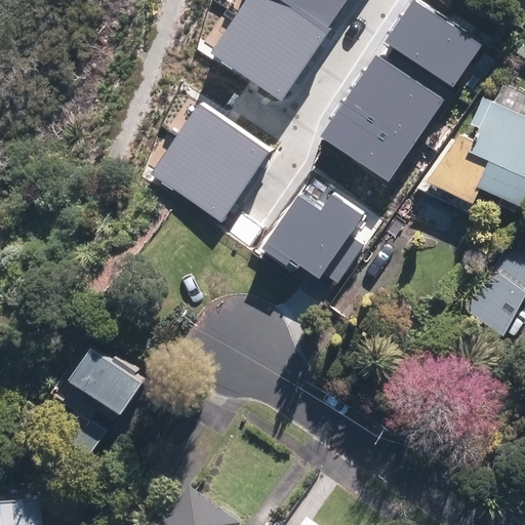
[(276,0),(245,0),(235,15),(307,64),(327,34),(276,0)]
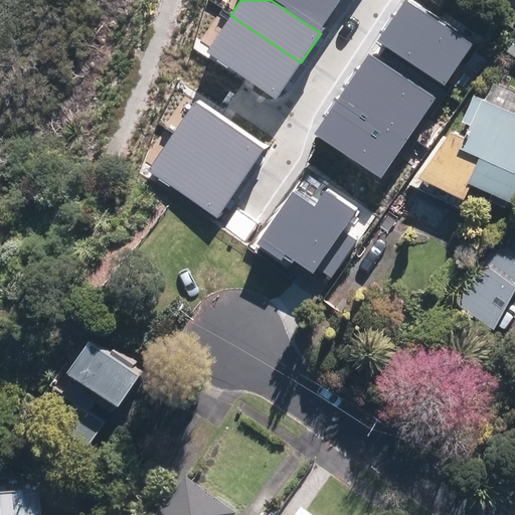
[(271,0),(321,33),(324,28),(322,27),(339,0),(271,0)]
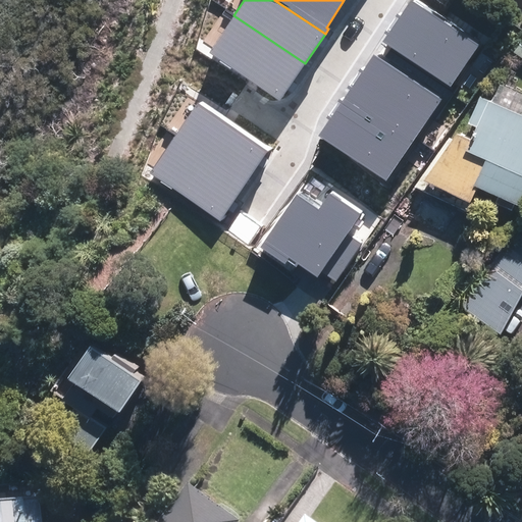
[(479,45),(411,1),(383,42),(451,87),(479,45)]
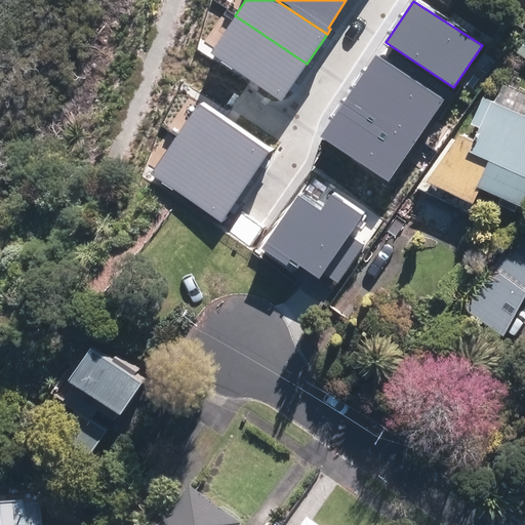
[(307,64),(235,15),(210,53),(282,102),(307,64)]
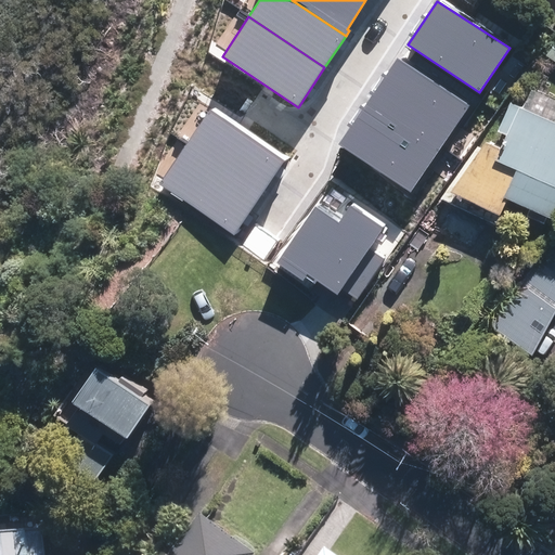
[(554,37),(544,52),(554,60),(554,37)]
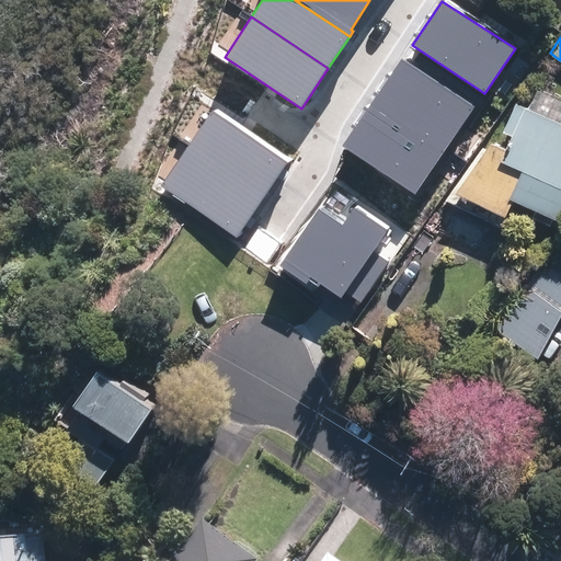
[(401,58),(371,102),(445,151),(474,106),(401,58)]
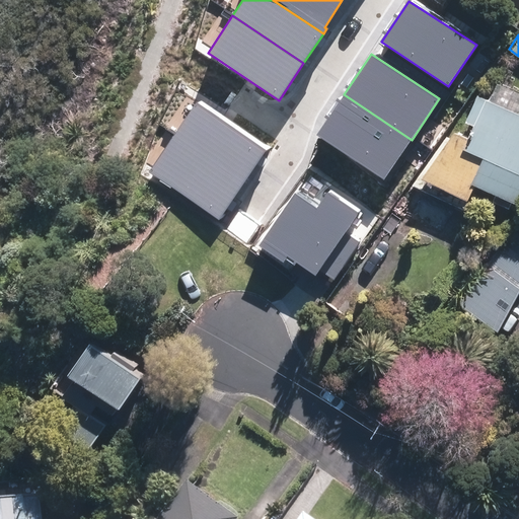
[(465,134),(453,128),(419,176),(467,198),(473,183),(515,203),(518,194),(518,112),(475,92),(463,119),(471,123),(465,134)]
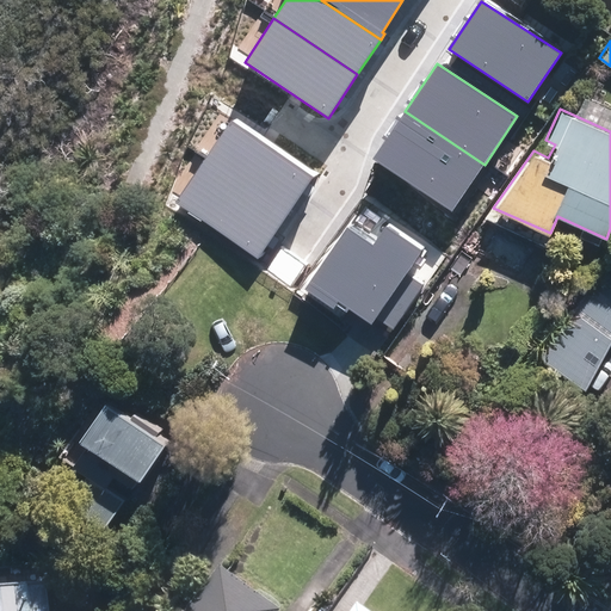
[(405,111),(372,159),(452,213),(485,165),(405,111)]
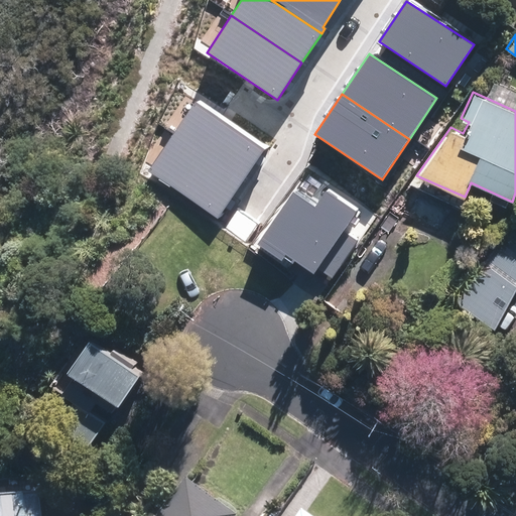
[(196,102),(173,133),(243,181),(265,149),(196,102)]
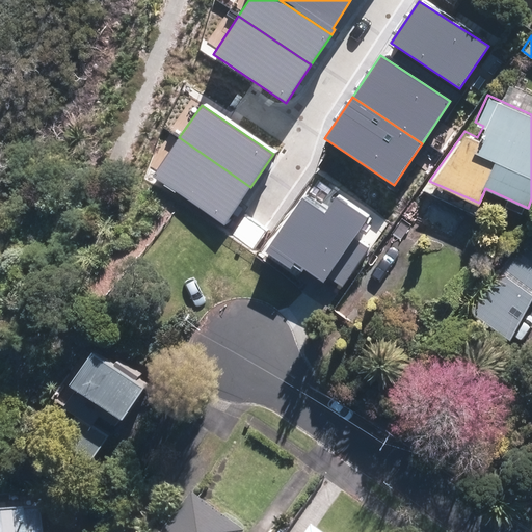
[(250,187),(179,137),(152,177),(224,225),(250,187)]
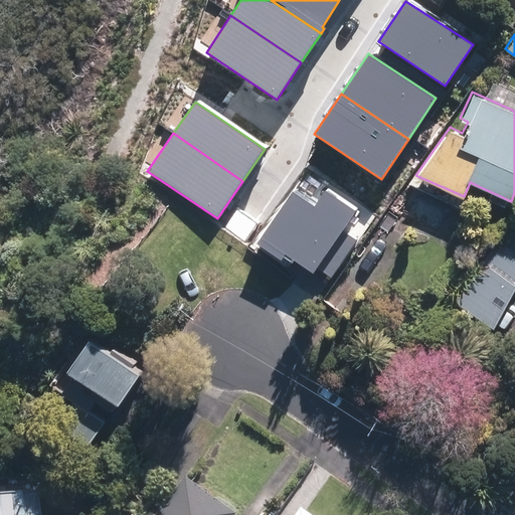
[(314,204),(292,190),(255,243),(281,261),(285,254),(313,274),(317,268),(332,278),(357,240),(343,231),(356,211),(324,190),(314,204)]
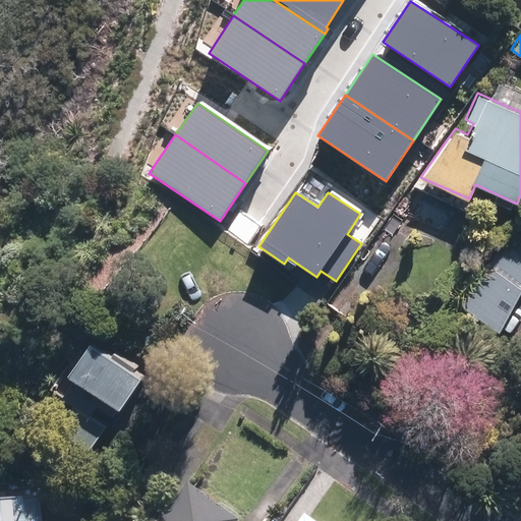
[(466,304),(499,328),(520,287),(520,241),(515,237),(466,304)]
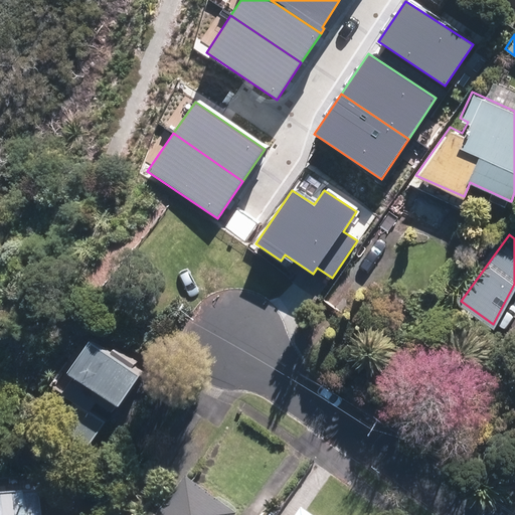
[(139,367),(90,335),(69,363),(65,361),(50,382),(72,397),(57,420),(89,443),(105,417),(91,408),(102,391),(117,401),(139,367)]
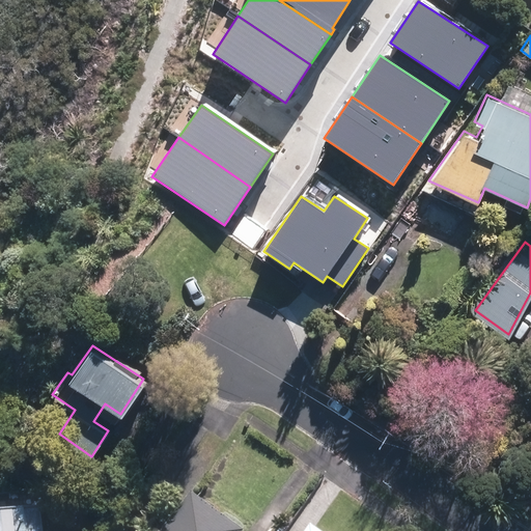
[(236,530),(243,524),(189,487),(159,530),(236,530)]
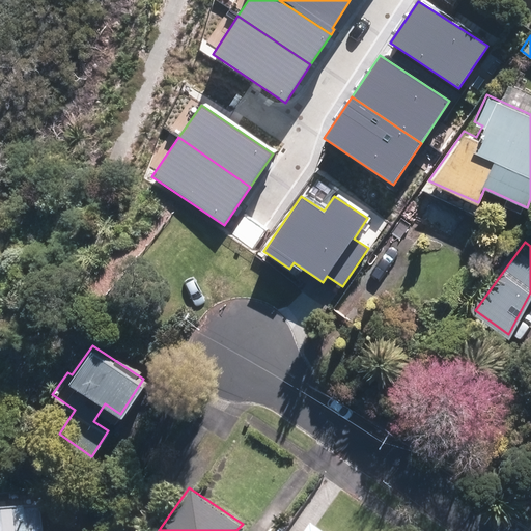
[(49,530),(47,502),(0,507),(0,530),(49,530)]
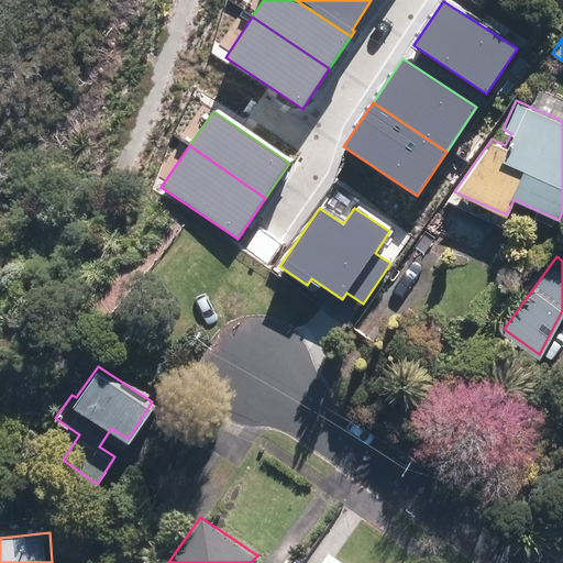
[(348,562),(328,550),(319,562),(348,562)]
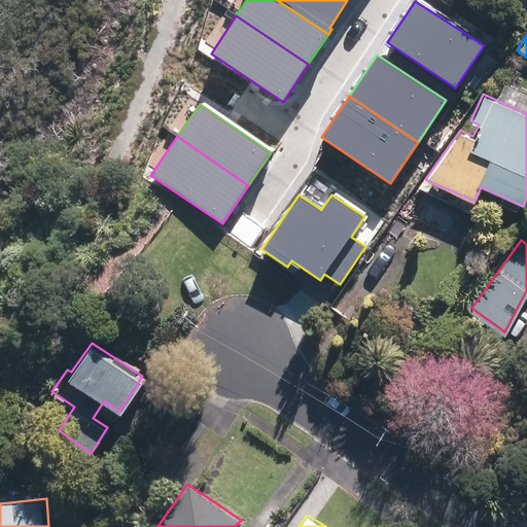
All buildings are outlined.
